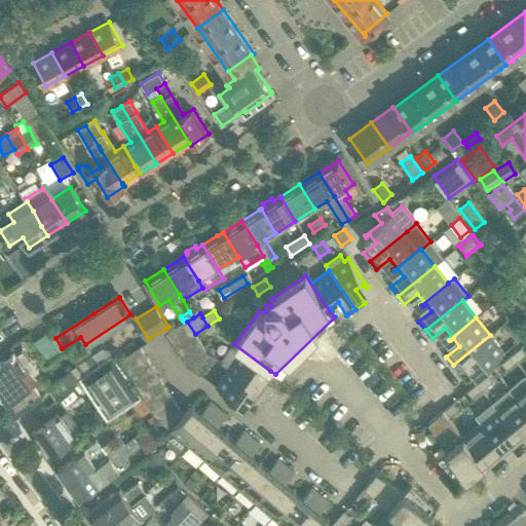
[(512,318),(503,326),(512,336),(520,329),(512,318)]
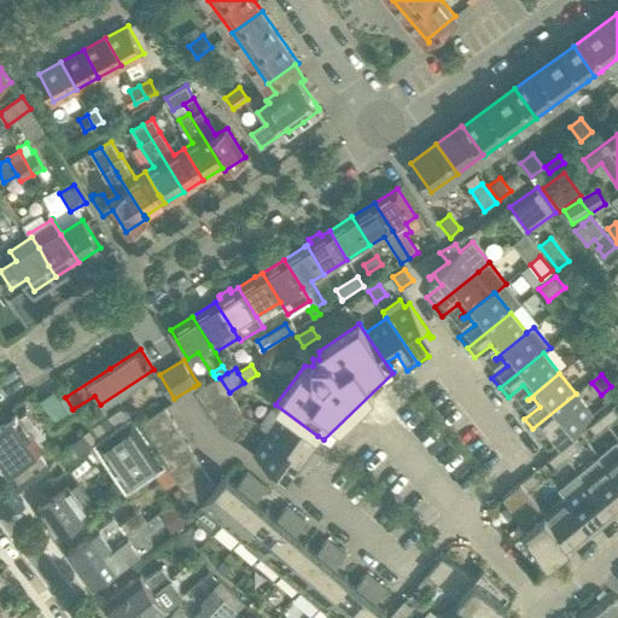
[(229,392),(220,378),(219,375),(216,378),(209,383),(216,395),(223,407),(232,419),(234,418),(242,413),(229,392)]
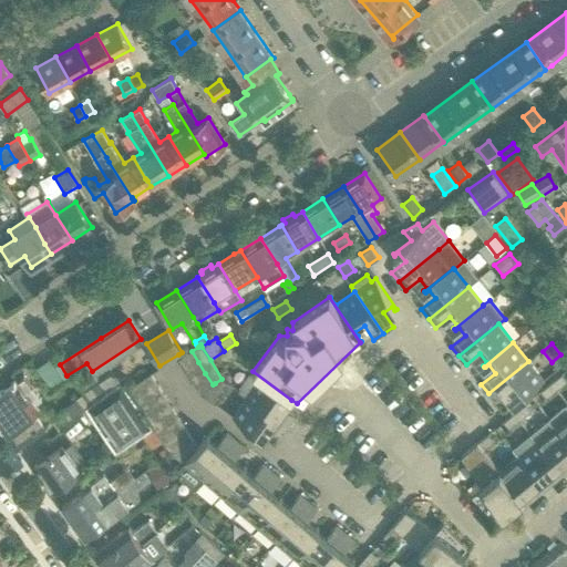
[(178,360),(185,370),(198,362),(192,351),(178,359),(178,360)]
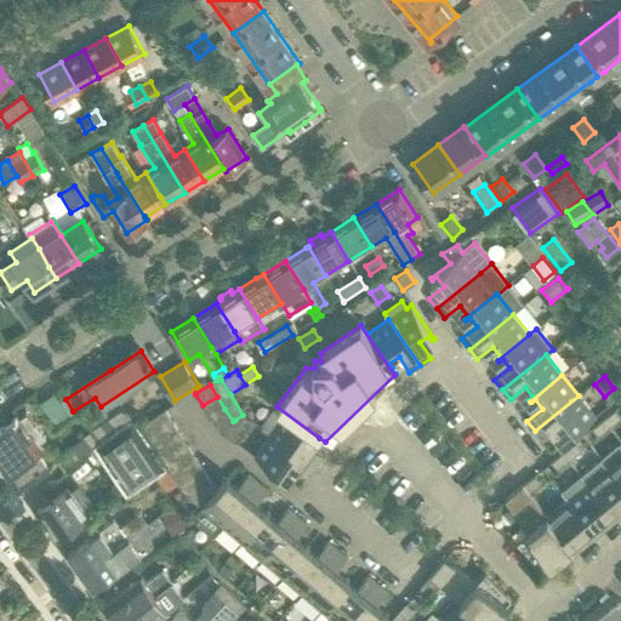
[(579,396),(535,431),(543,440),(558,428),(565,438),(562,440),(563,443),(596,416),(579,396)]
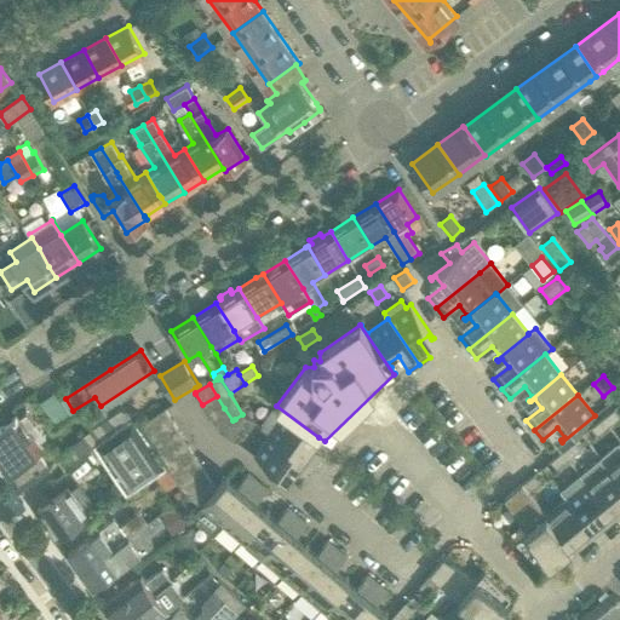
[(211,418),(224,408),(217,396),(202,405),(211,418)]
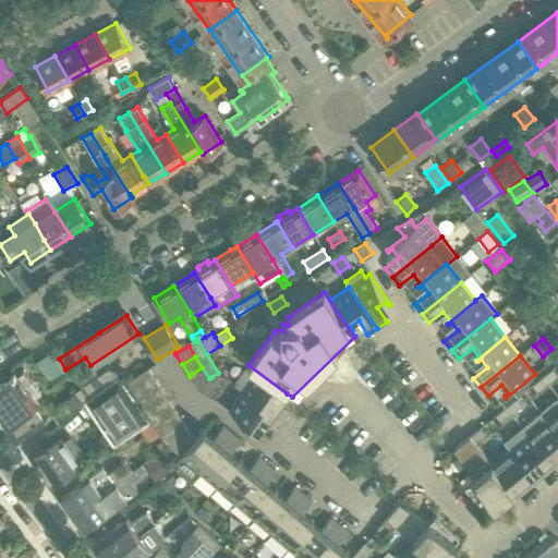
[(243,390),(284,420),(291,410),(277,400),(282,391),(287,393),(249,365),(246,364),(235,380),(238,381),(235,385),(243,390)]
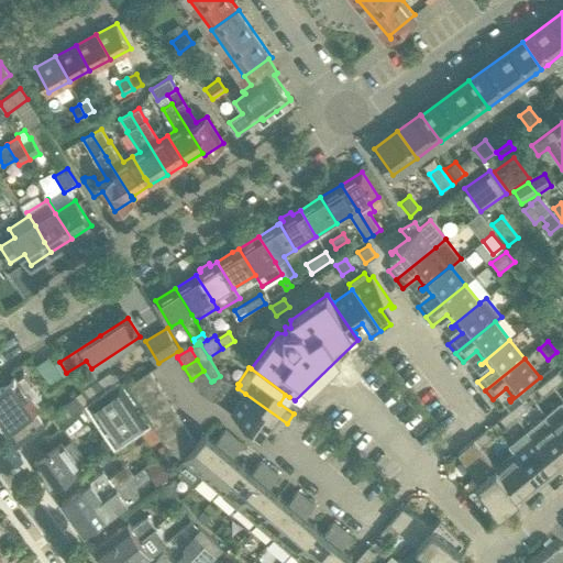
[(107,392),(121,382),(113,370),(99,379),(107,392)]
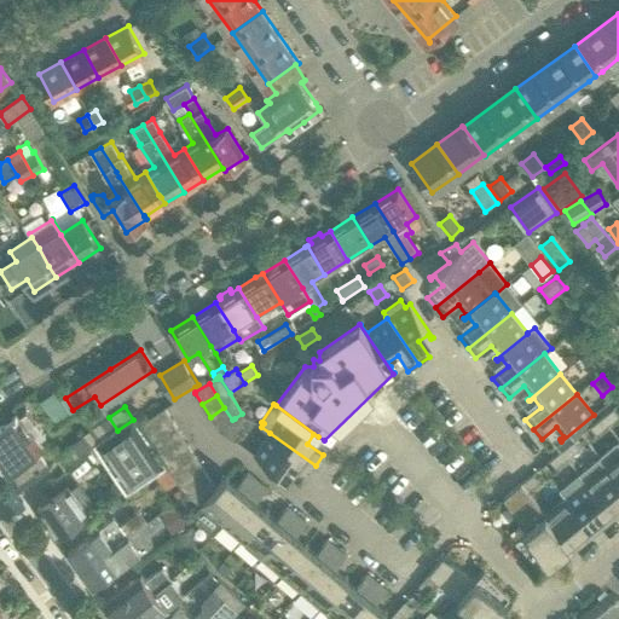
[(158,429),(173,420),(165,408),(150,417),(158,429)]
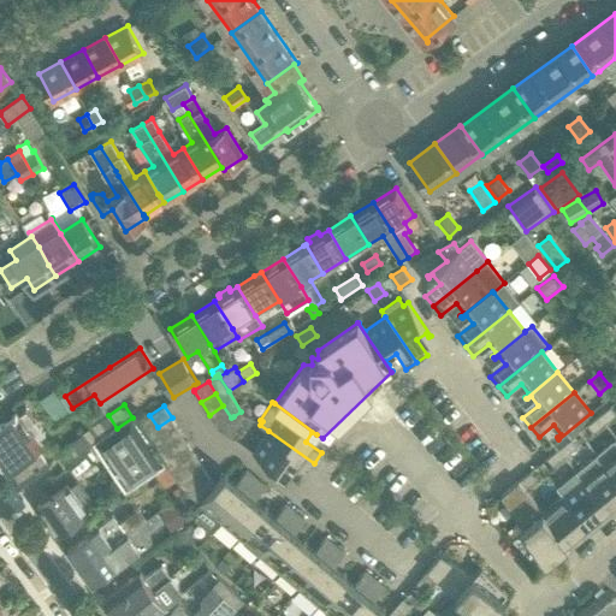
[(209,415),(217,427),(231,418),(223,406),(209,415)]
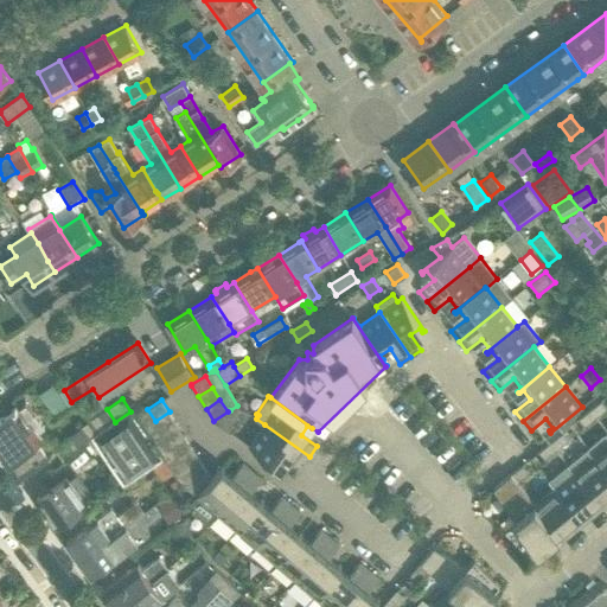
[(590,410),(596,417),(606,409),(606,407),(601,401),(590,410)]
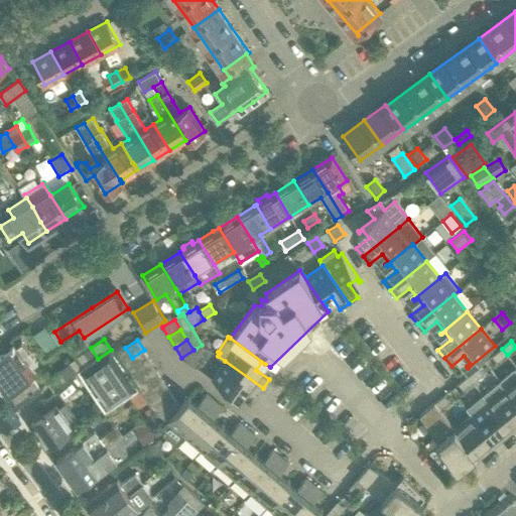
[(37,363),(23,343),(16,349),(14,346),(0,355),(0,383),(8,394),(9,394),(17,406),(40,390),(34,381),(32,382),(30,379),(35,375),(30,368),(37,363)]
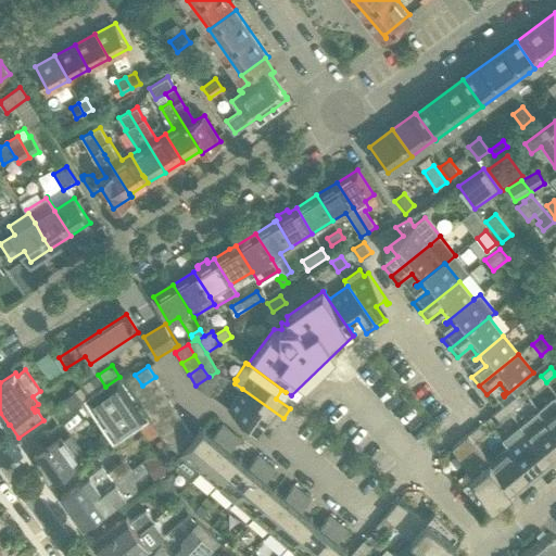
[(209,377),(196,386),(211,396),(225,376),(217,371),(211,376),(209,377)]
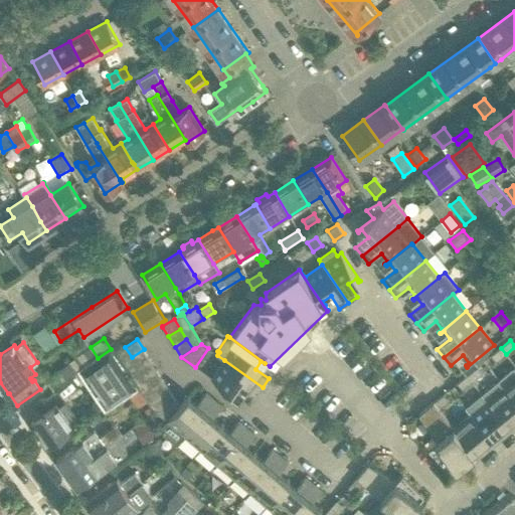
[(52,389),(78,371),(98,358),(91,347),(46,380),(52,389)]
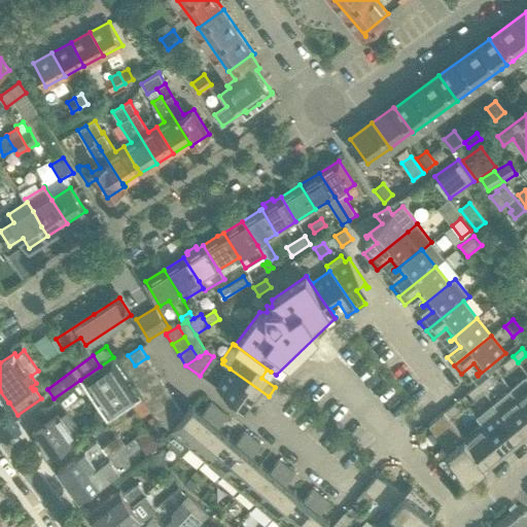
[(128,355),(119,360),(160,423),(161,422),(162,423),(163,423),(173,431),(186,416),(185,414),(180,410),(168,418),(162,407),(154,396),(148,386),(141,376),(135,365),(128,355)]
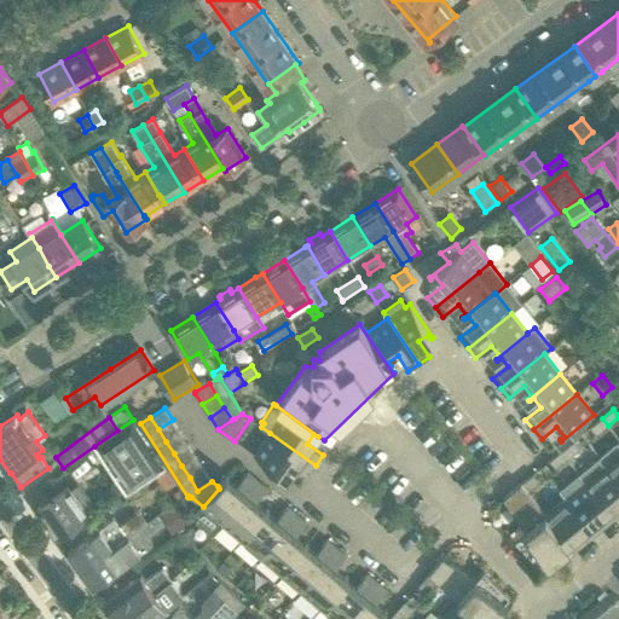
[(596,435),(608,426),(602,418),(590,427),(596,435)]
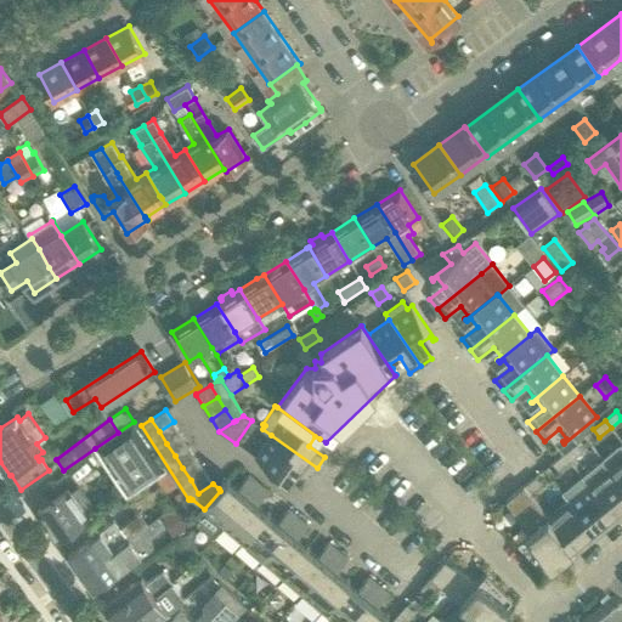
[(95,448),(129,498),(168,471),(134,422),(118,433),(95,448)]
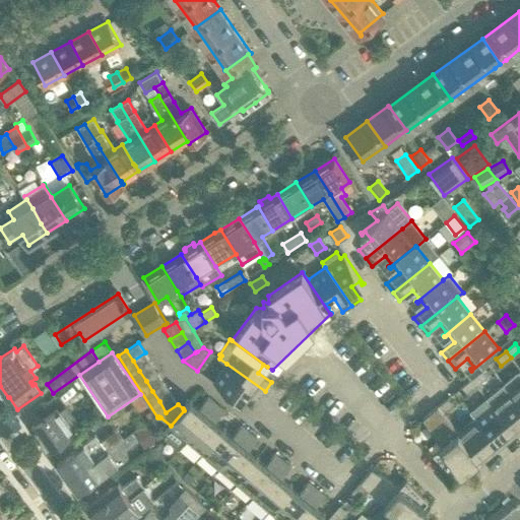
[(139,371),(151,364),(145,352),(133,361),(139,371)]
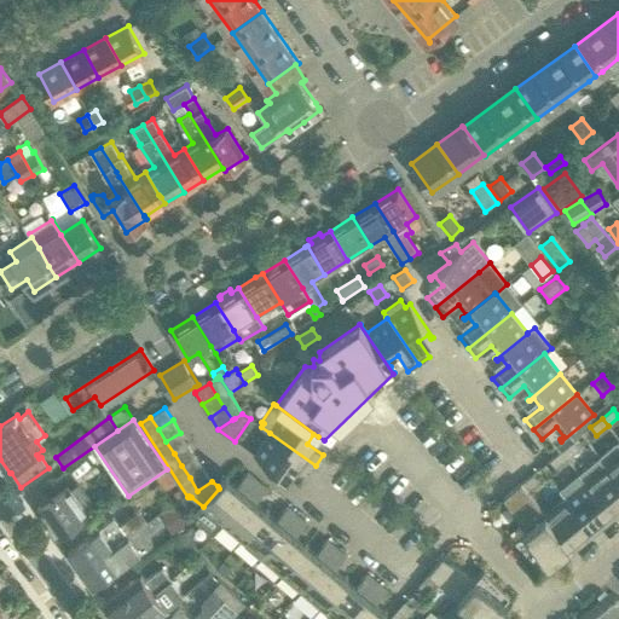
[(174,453),(189,445),(180,433),(166,441),(174,453)]
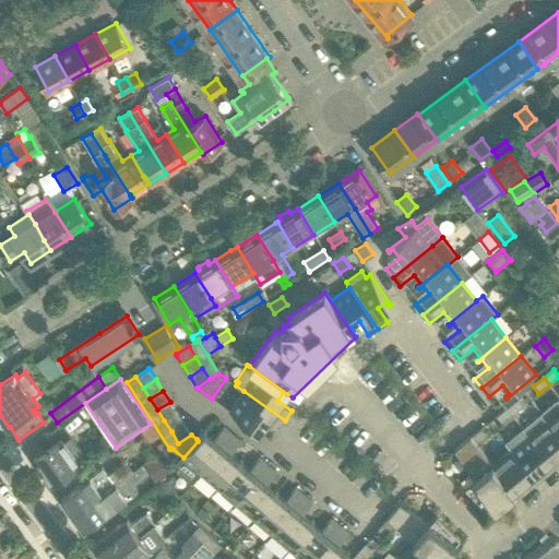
[(229,411),(260,432),(261,430),(258,428),(264,419),(277,429),(285,420),(244,391),(229,411)]
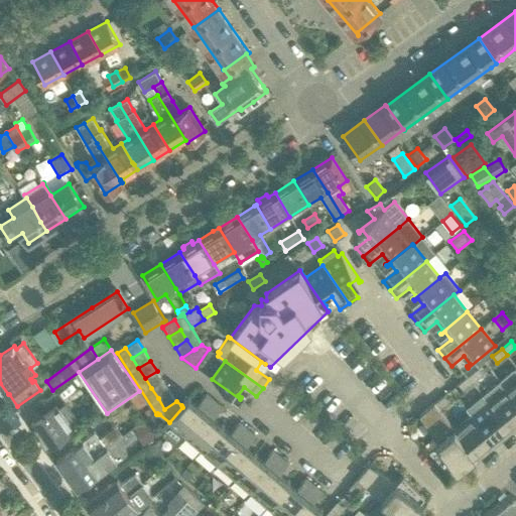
[(515,367),(500,381),(515,400),(515,367)]
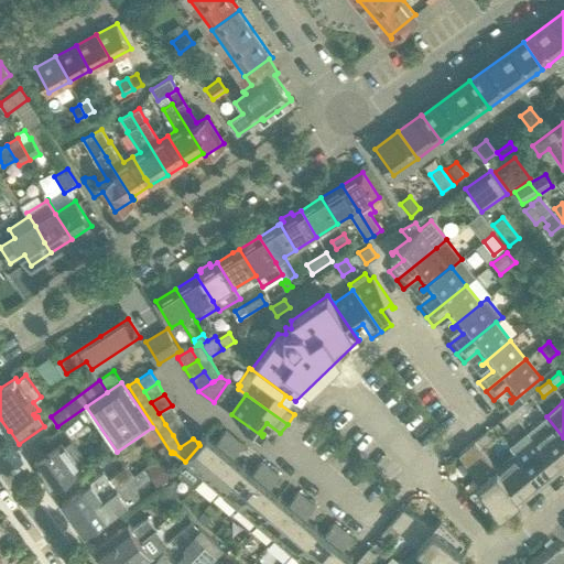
[(511,411),(518,419),(528,410),(522,402),(511,411)]
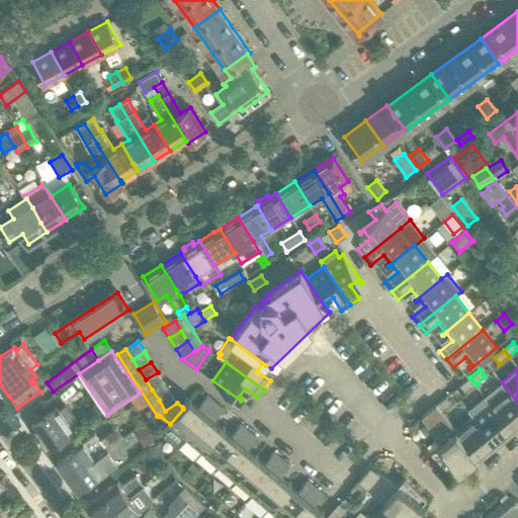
[(152,390),(164,382),(158,372),(146,379),(152,390)]
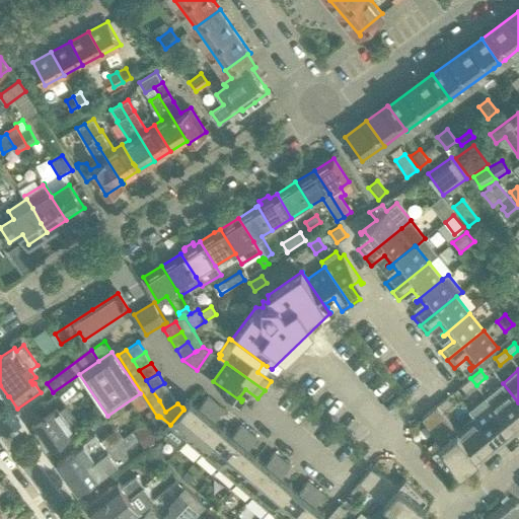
[(466,393),(476,385),(470,378),(460,386),(466,393)]
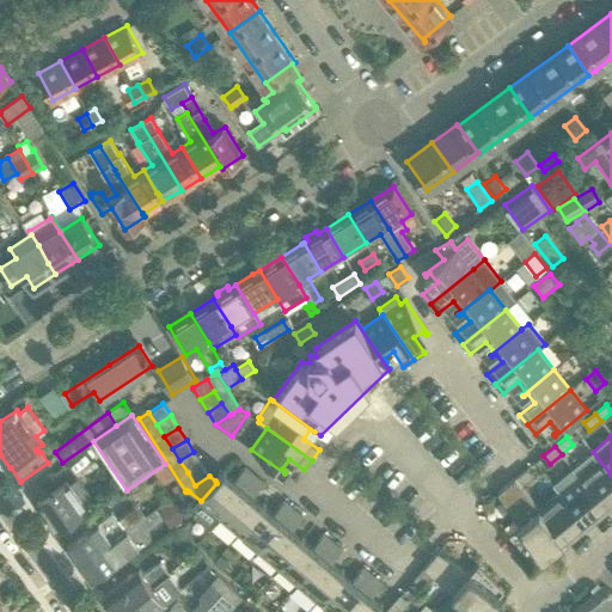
[(188,472),(201,464),(194,452),(179,460),(188,472)]
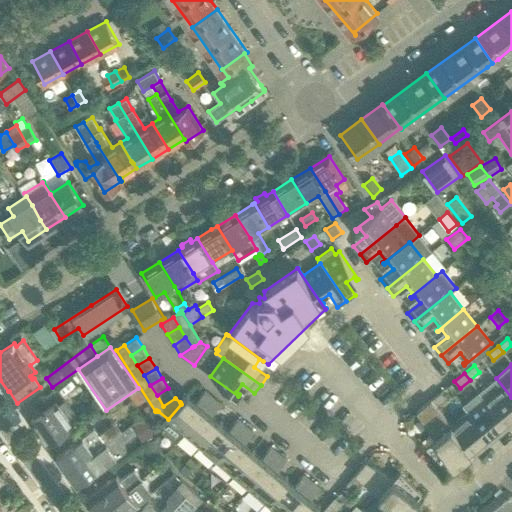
[(506,425),(511,420),(511,397),(496,378),(479,391),(485,398),(506,425)]
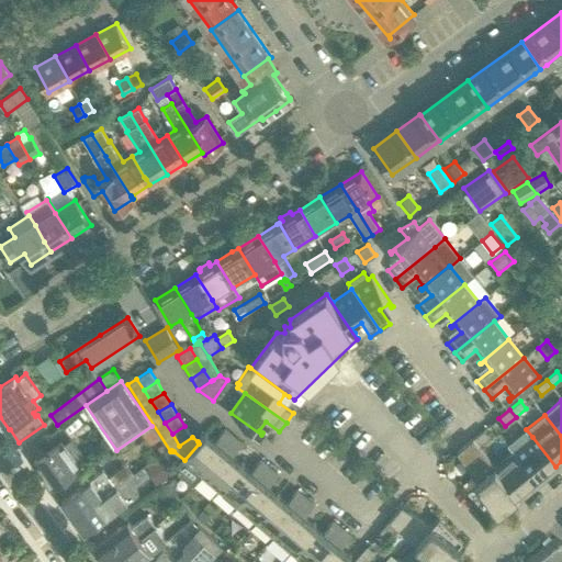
[(192,437),(184,426),(172,434),(179,446),(192,437)]
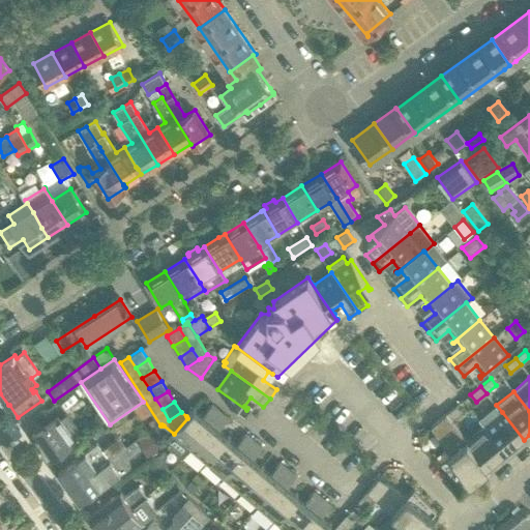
[(189,448),(221,412),(212,405),(201,417),(194,411),(196,408),(195,406),(186,416),(187,418),(174,434),(164,425),(163,425),(171,433),(189,448)]
